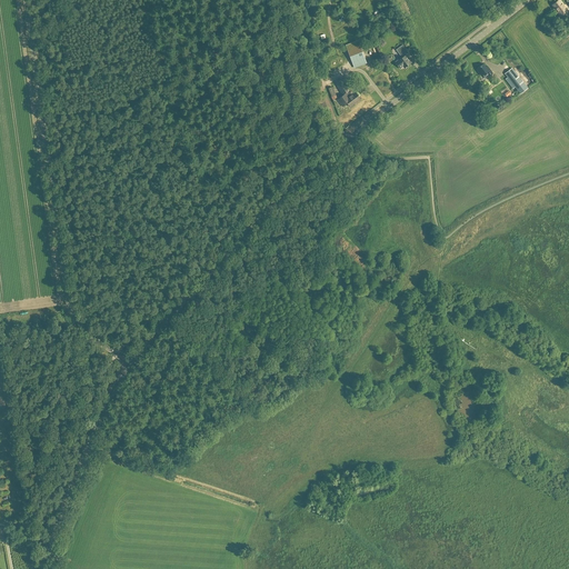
[(560,18),(568,10),(568,9),(566,5),(565,6),(560,0),(559,0),(552,6),(557,11),(556,12),(560,18)]
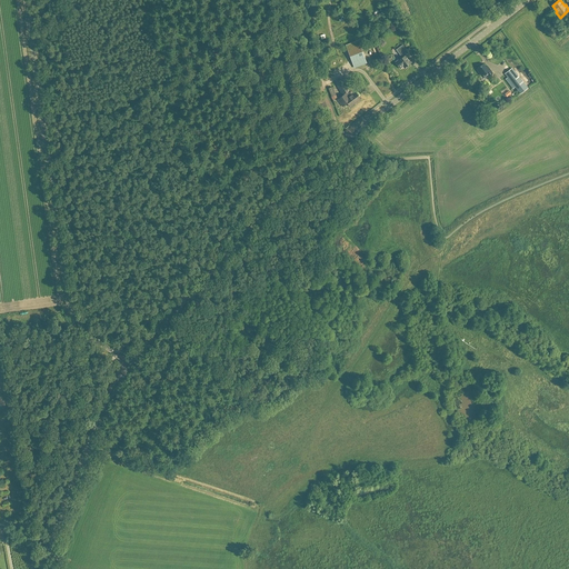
[(553,32),(560,28),(561,27),(553,16),(546,21),(553,32)]
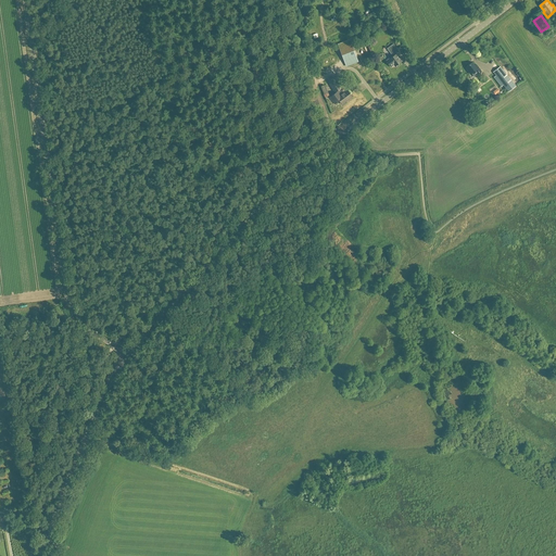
[(320,36),(310,41),(316,54),(327,50),(320,36)]
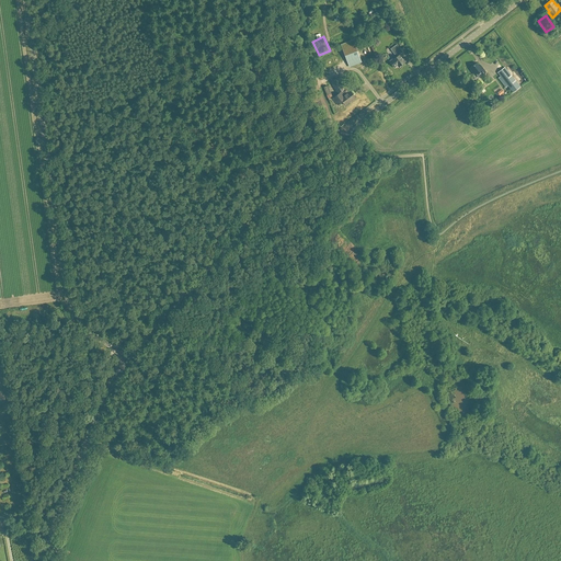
[(361,61),(353,42),(342,46),(348,66),(361,61)]
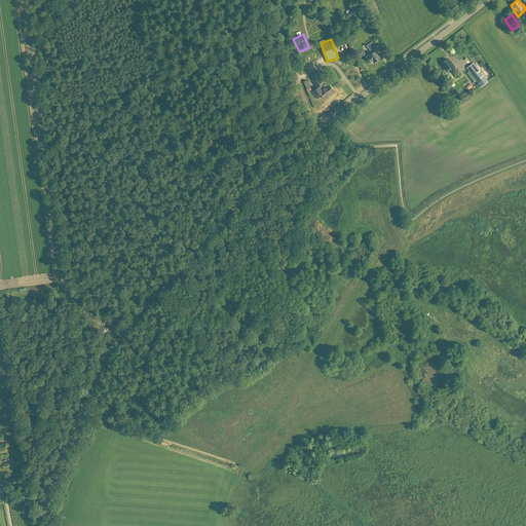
[(374,63),(380,59),(374,49),(377,47),(373,41),(367,46),(372,53),(369,55),(369,57),(367,59),(370,64),(373,62),(374,63)]
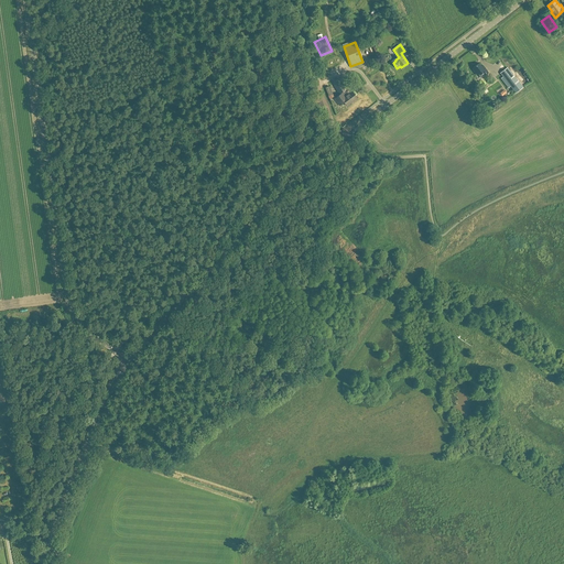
[(481,78),(485,76),(489,73),(484,66),(483,67),(479,63),(474,67),(474,68),(473,69),(477,75),(478,74),(481,78)]
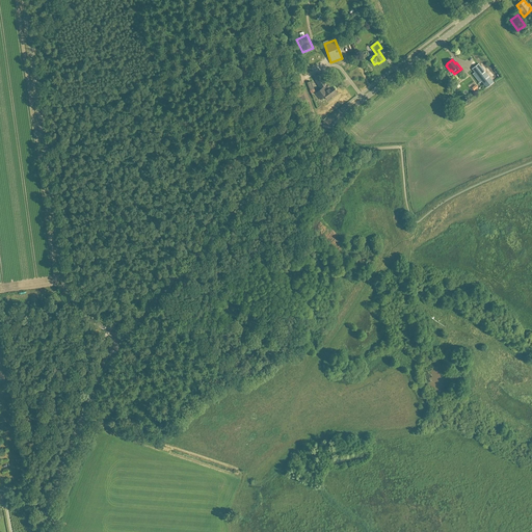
[(486,88),(494,83),(479,64),(472,70),(486,88)]
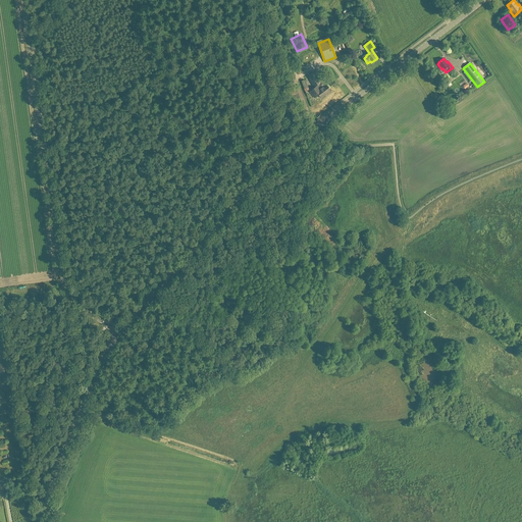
[(315,87),(319,84),(321,83),(315,72),(308,76),(314,88),(315,87)]
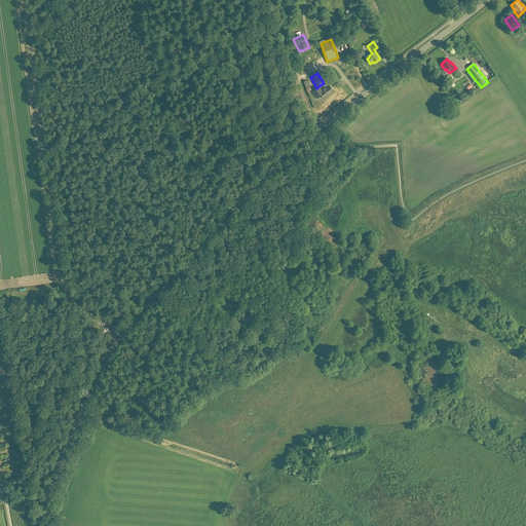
[(324,99),(333,91),(329,85),(325,88),(322,84),(317,87),(317,88),(312,92),(314,96),(317,99),(322,96),(324,99)]
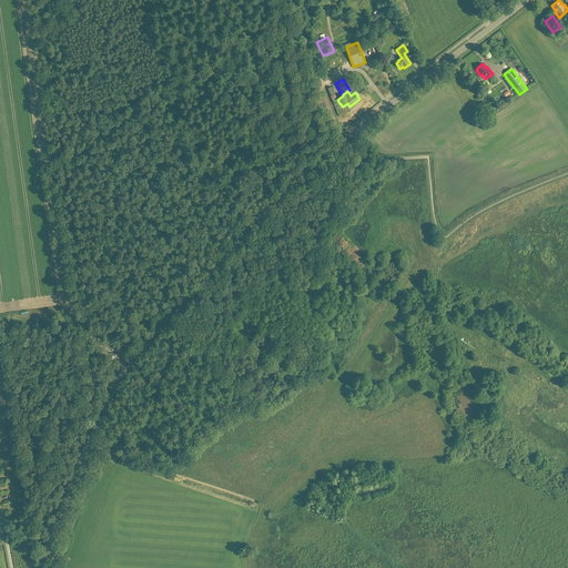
[(292,356),(295,355),(292,347),(283,351),(288,363),(293,361),(292,356)]
